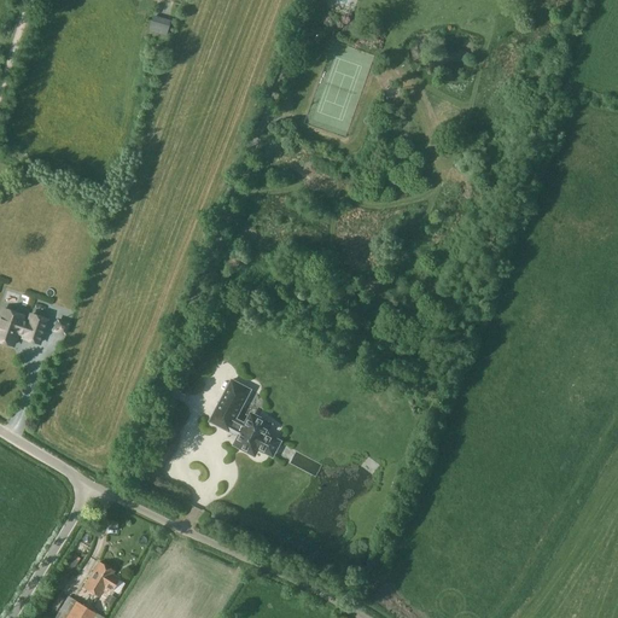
[(47,320),(30,315),(28,324),(22,322),(23,316),(3,310),(0,318),(0,343),(13,348),(17,336),(23,338),(23,340),(39,345),(47,320)]
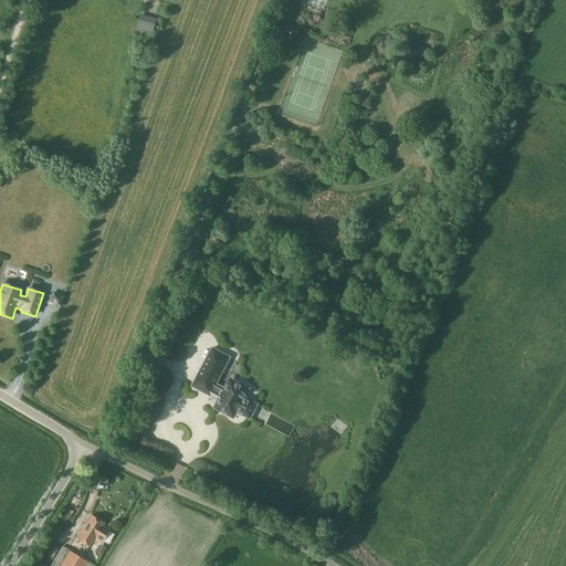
[(53,293),(49,303),(60,306),(63,296),(53,293)]
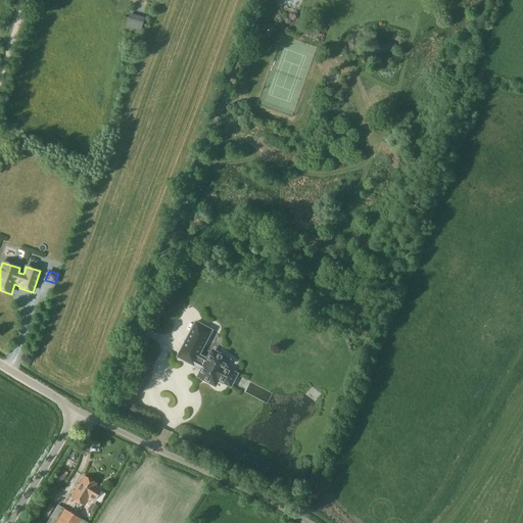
[(47,308),(50,298),(44,295),(40,306),(47,308)]
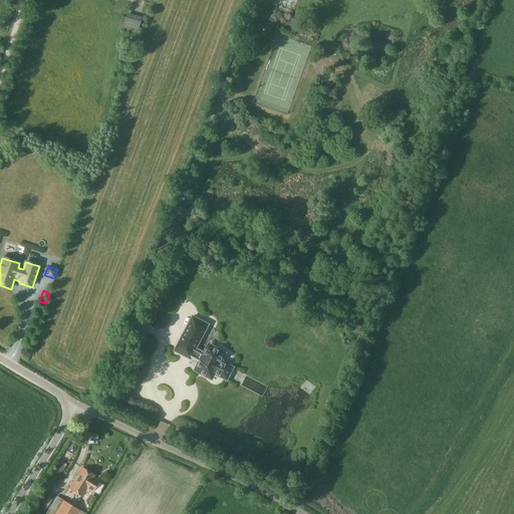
[(175,298),(180,304),(188,297),(183,291),(175,298)]
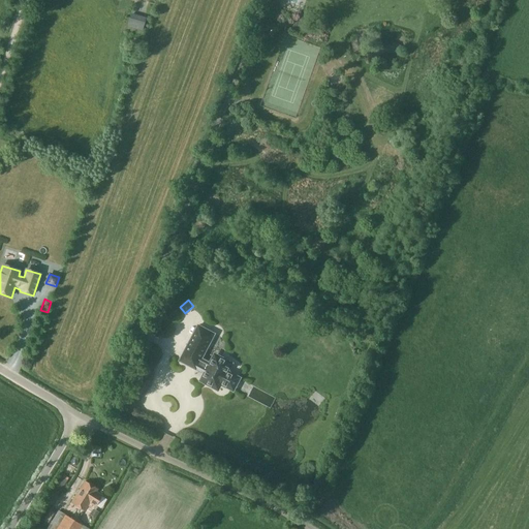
[(199,324),(180,361),(204,373),(200,380),(219,390),(222,383),(235,390),(241,377),(229,371),(234,363),(215,352),(211,362),(203,358),(215,333),(199,324)]
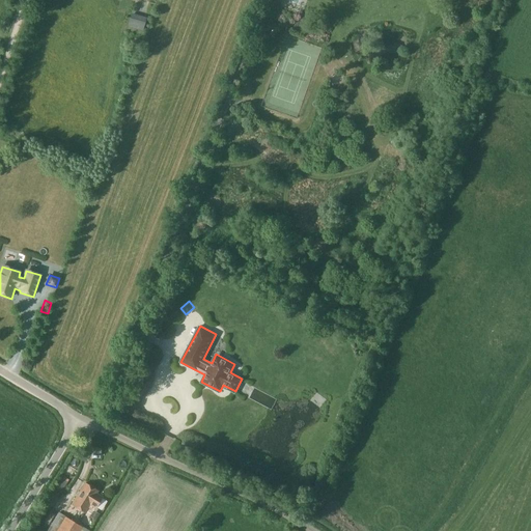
[(164,369),(158,372),(164,382),(170,379),(164,369)]
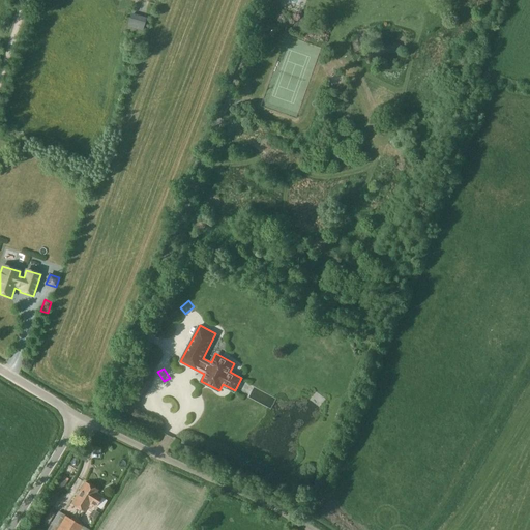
[(181,391),(189,392),(190,385),(182,384),(181,391)]
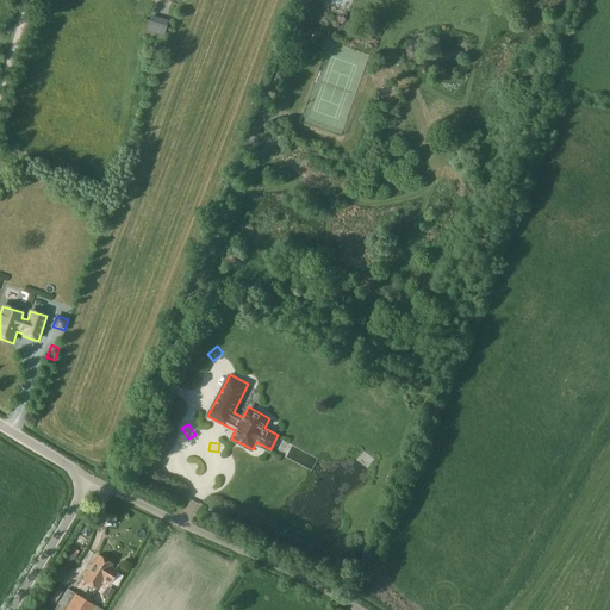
[(72,551),(64,561),(70,565),(76,554),(72,551)]
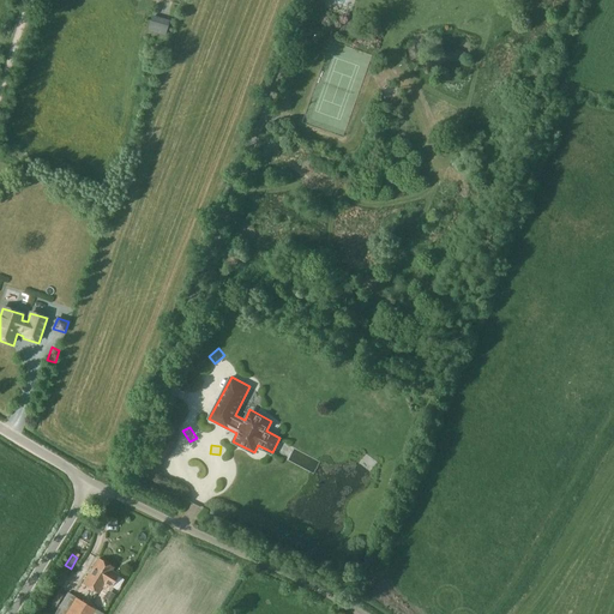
[(110,585),(118,575),(112,571),(113,569),(98,559),(83,584),(97,593),(104,582),(110,585)]
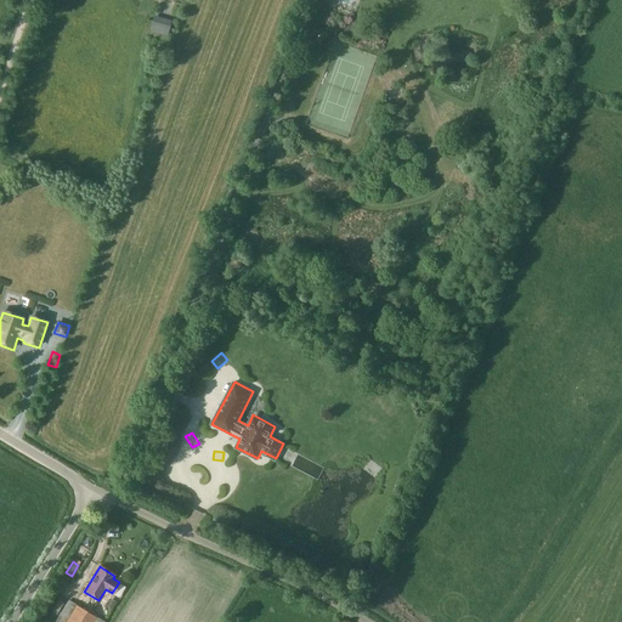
[(216,604),(221,595),(210,589),(205,598),(216,604)]
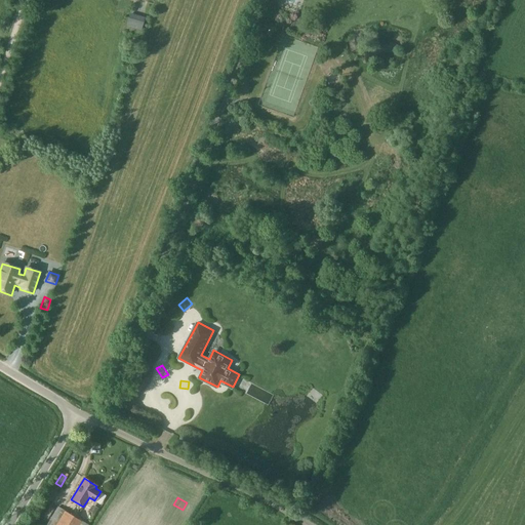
[(93,505),(89,511),(94,514),(98,508),(93,505)]
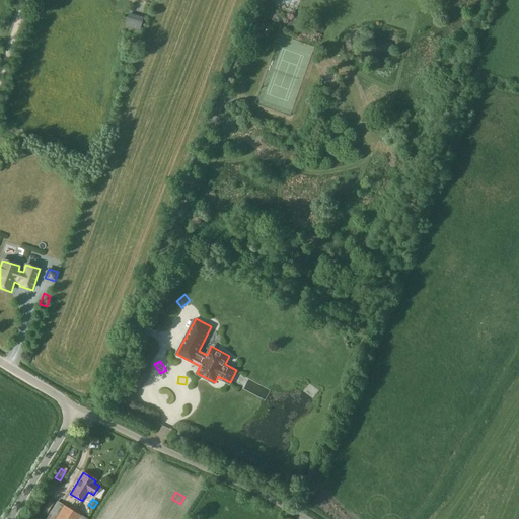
[(82,518),(58,503),(48,518),(38,518),(36,518),(82,518)]
